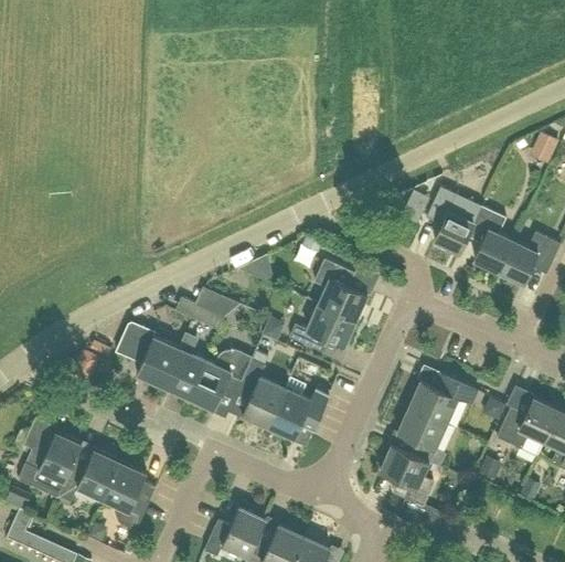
[(548,163),(560,139),(541,131),(530,155),(548,163)]
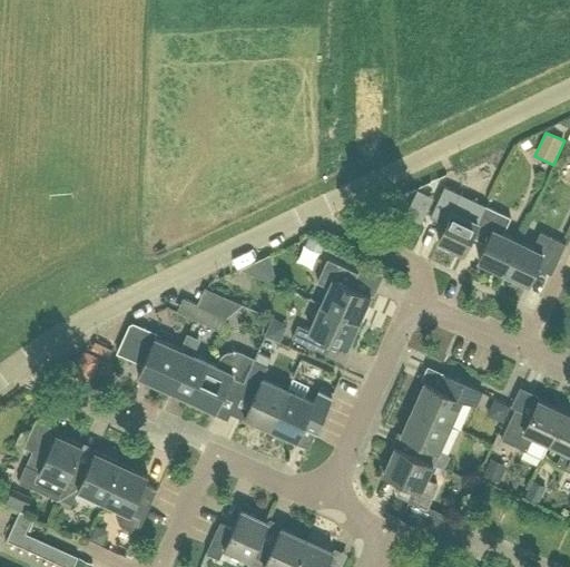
[(463,253),(471,237),(478,222),(463,215),(470,199),(444,187),(430,218),(444,225),(436,241),(463,253)]
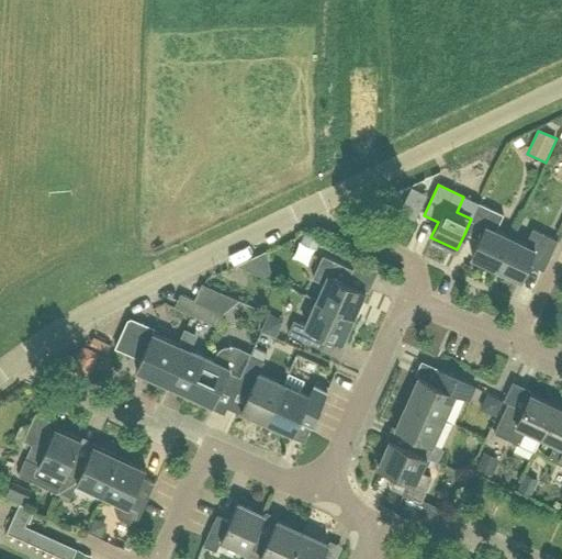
[(471,219),(464,234),(479,242),(471,256),(496,268),(510,237),(495,231),(503,215),(479,204),(472,219),(471,219)]
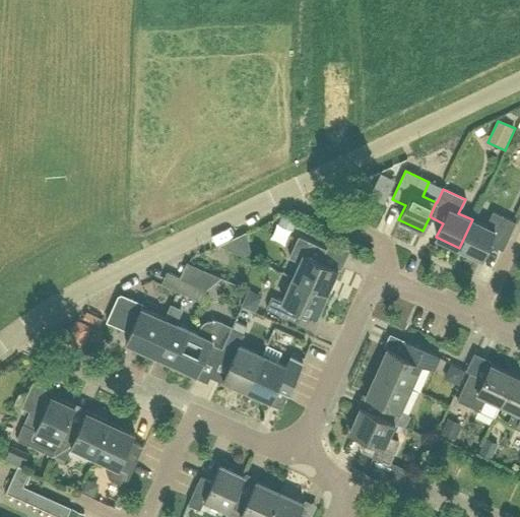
[(472,219),(459,248),(481,258),(489,245),(503,251),(507,241),(516,222),(493,212),(485,227),(472,219)]
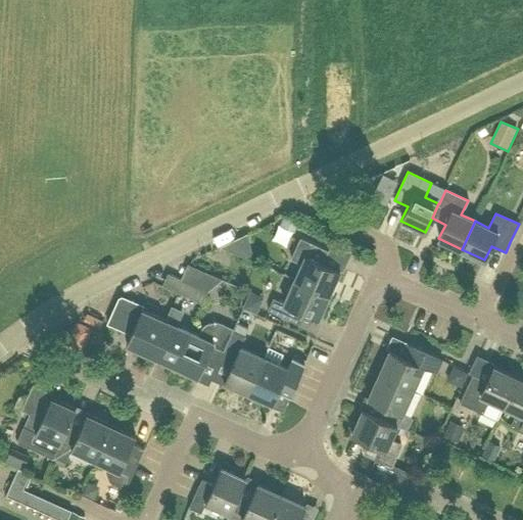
[(295,234),(299,224),(284,217),(280,228),(295,234)]
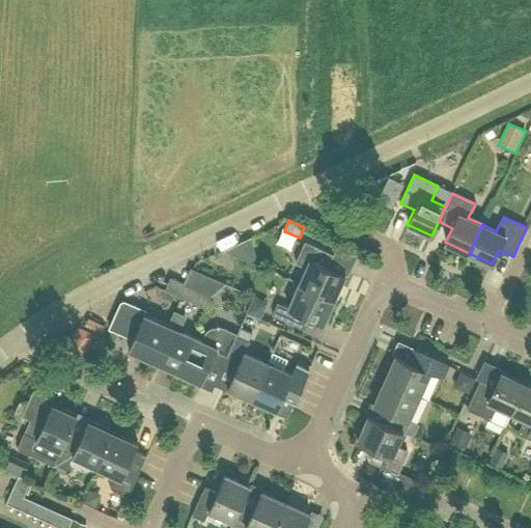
[(246,242),(225,252),(247,261),(251,261),(246,242)]
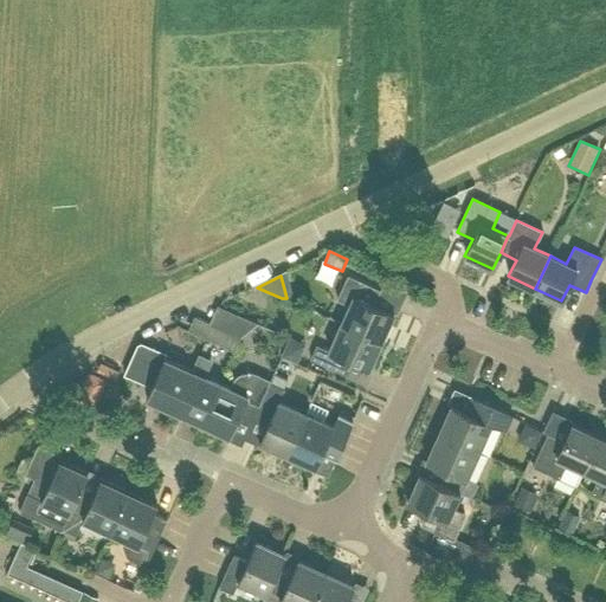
[(341,324),(381,342),(394,315),(374,305),(381,291),(347,277),(336,301),(349,306),(341,324)]
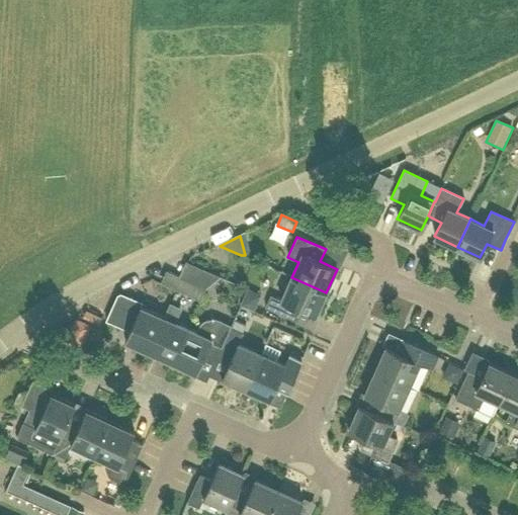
[(202,284),(208,287),(220,279),(204,272),(200,280),(202,284)]
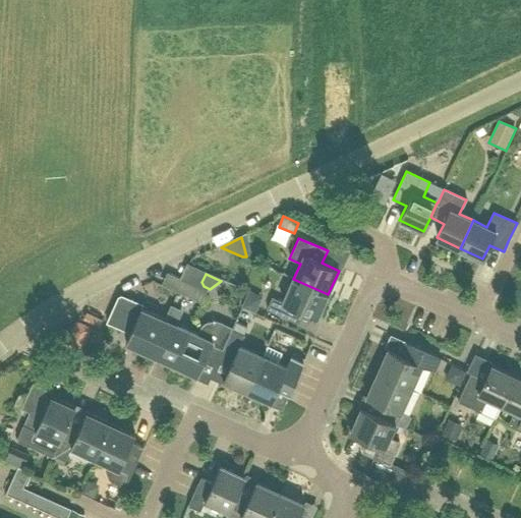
[(201,304),(208,291),(179,279),(173,292),(201,304)]
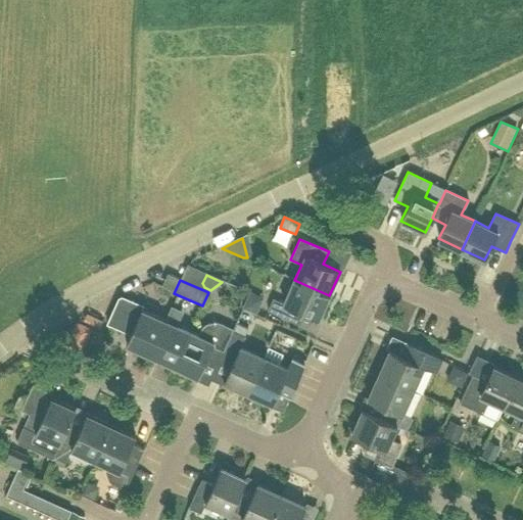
[(319,320),(329,295),(294,280),(284,303),(273,299),(268,312),(295,324),(301,312),(319,320)]
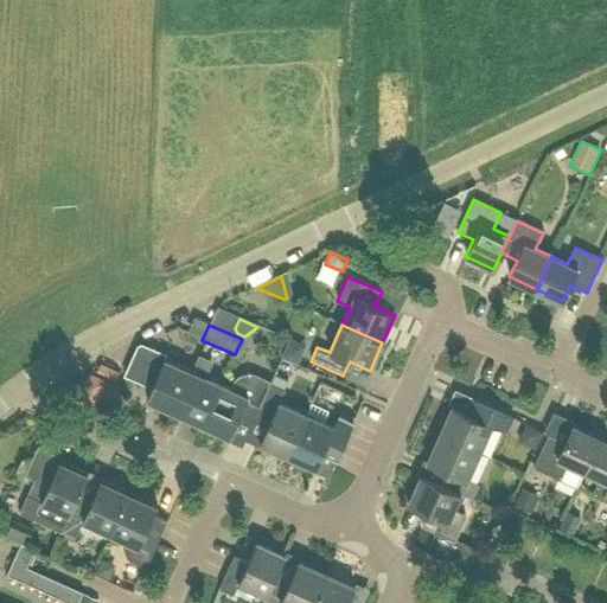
[(174,414),(192,373),(165,360),(166,357),(153,351),(141,345),(138,347),(123,377),(139,383),(140,380),(152,386),(146,401),(174,414)]
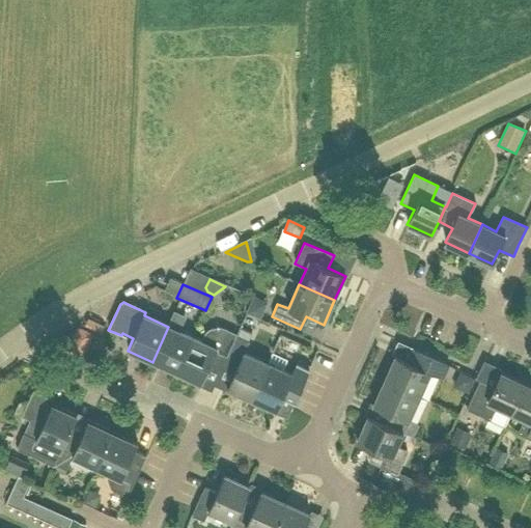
[(152,362),(176,372),(193,337),(179,332),(186,318),(174,314),(168,327),(152,362)]
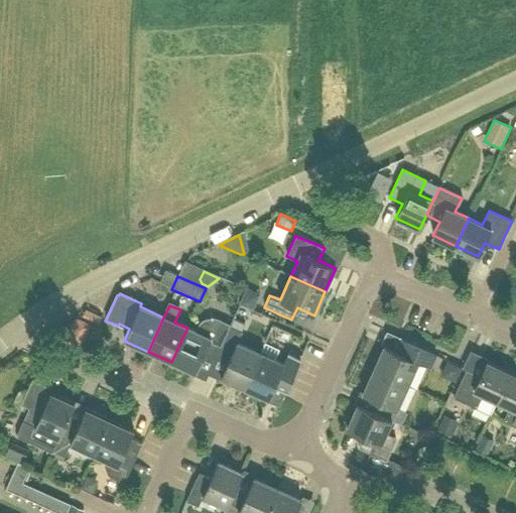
[(56,340),(67,344),(79,349),(89,327),(76,321),(71,332),(61,328),(56,340)]
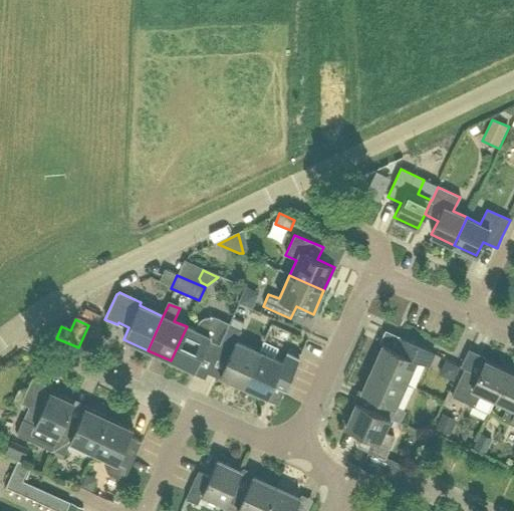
[(199,324),(194,330),(187,326),(171,360),(195,371),(203,354),(214,359),(216,354),(229,326),(229,325),(219,320),(212,319),(205,320),(199,324)]
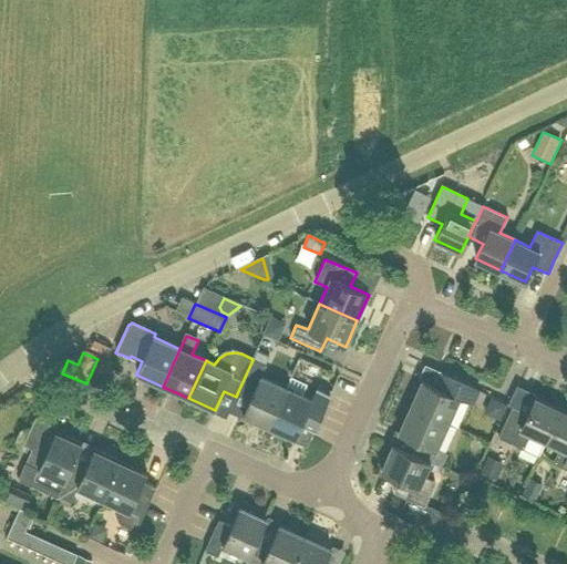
[(269,427),(286,389),(259,378),(265,366),(253,360),(238,391),(250,396),(241,414),(269,427)]
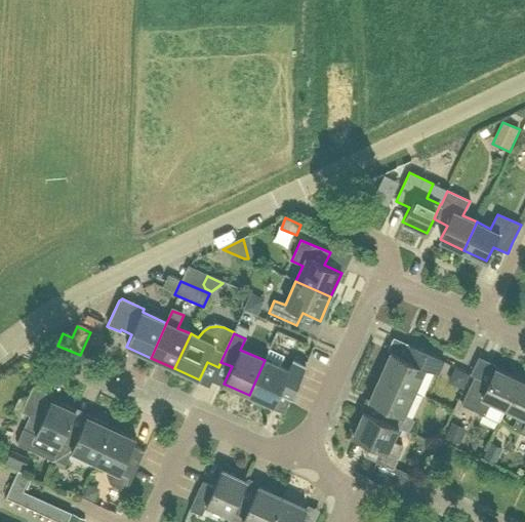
[(390,352),(378,376),(414,392),(425,368),(436,372),(441,360),(412,348),(407,360),(390,352)]
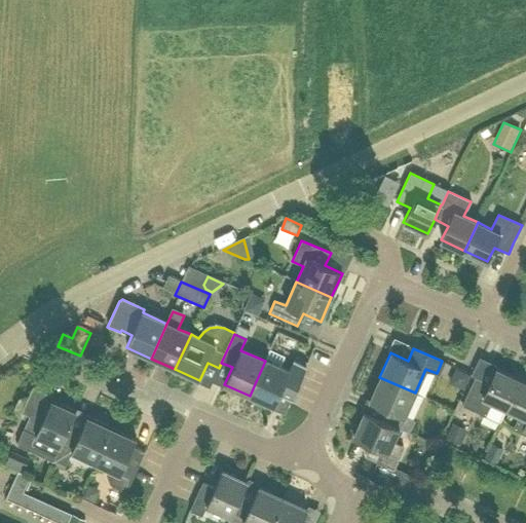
[(265,361),(250,396),(273,407),(282,389),(294,395),(306,367),(294,361),(289,372),(265,361)]
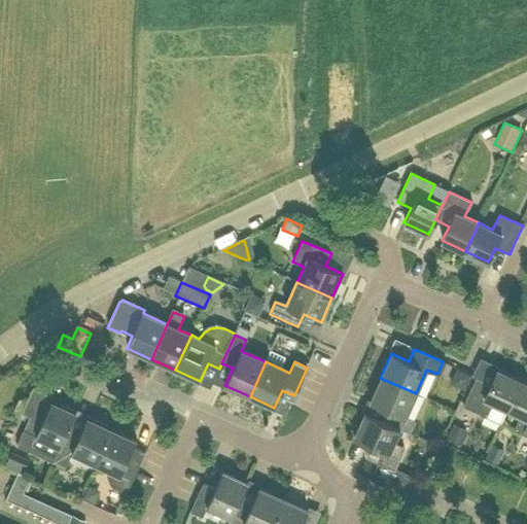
[(499,424),(506,410),(520,381),(497,371),(490,386),(477,379),(463,408),(499,424)]
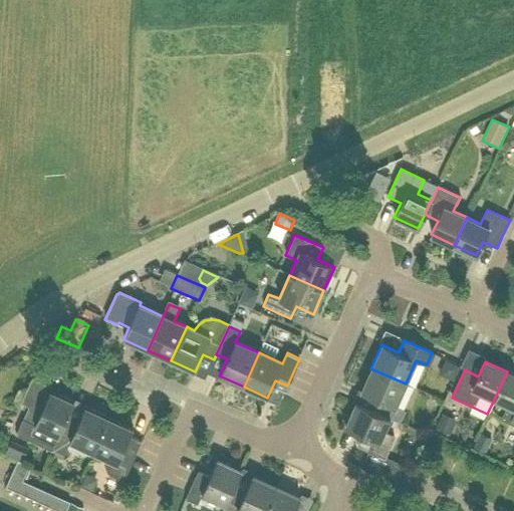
[(406,384),(370,368),(360,392),(377,400),(372,411),(391,419),(401,424),(406,412),(396,407),(406,384)]
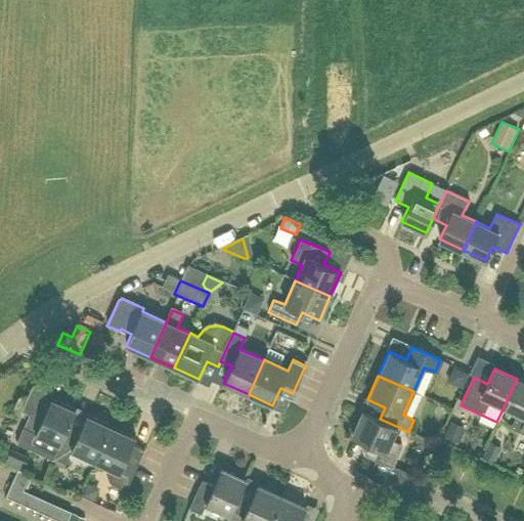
[(523,382),(517,379),(504,407),(518,415),(511,429),(523,435),(523,382)]
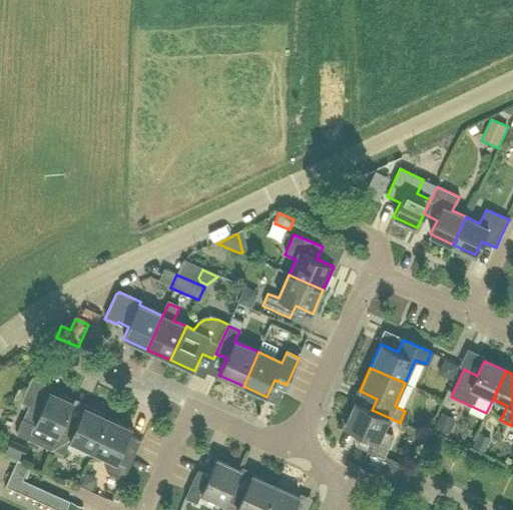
[(51,450),(58,436),(66,419),(73,402),(49,392),(41,408),(30,403),(16,434),(51,450)]
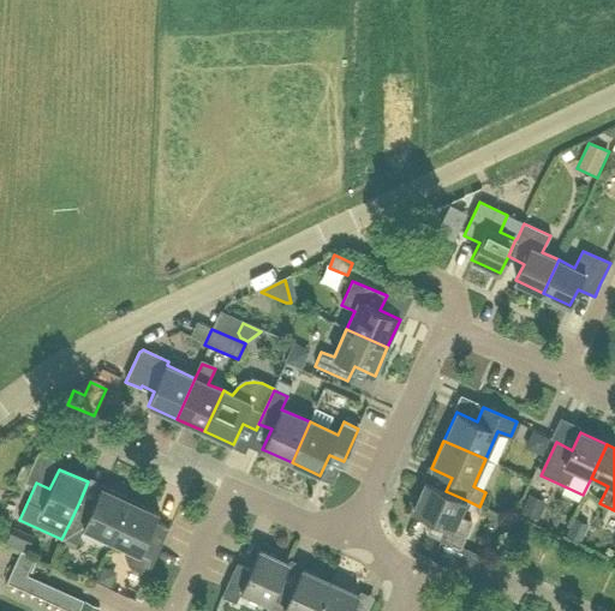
[(454,529),(467,501),(446,491),(425,483),(412,511),(433,520),(427,534),(460,549),(466,534),(454,529)]
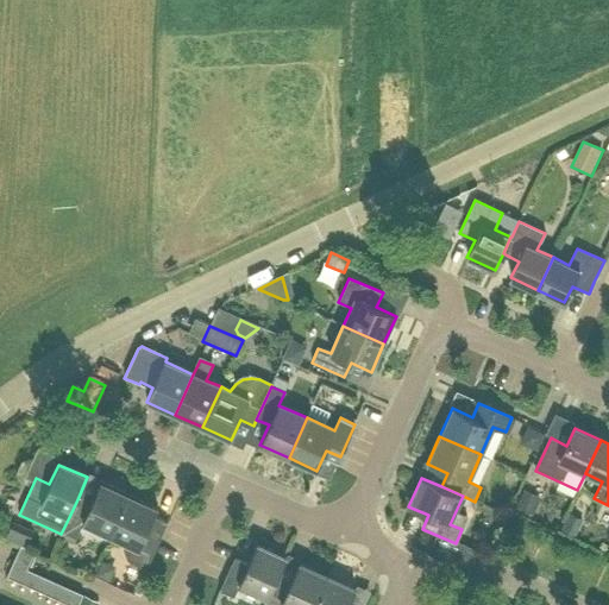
[(110,536),(127,496),(100,483),(92,503),(79,497),(69,517),(61,534),(75,540),(82,524),(110,536)]
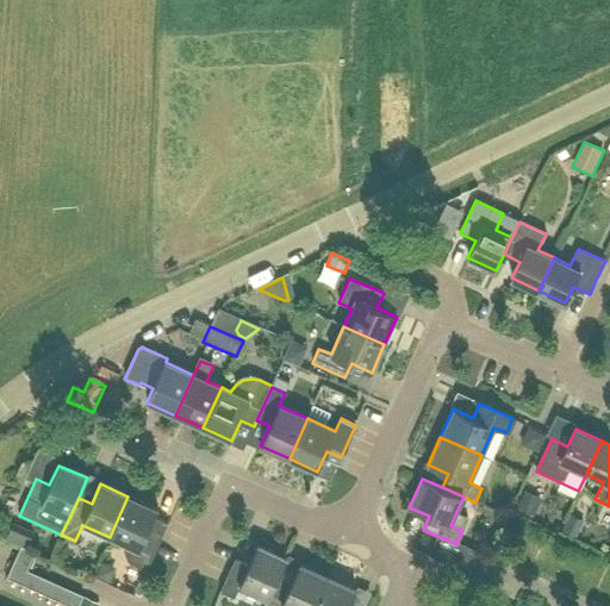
[(535,518),(542,501),(526,493),(517,510),(535,518)]
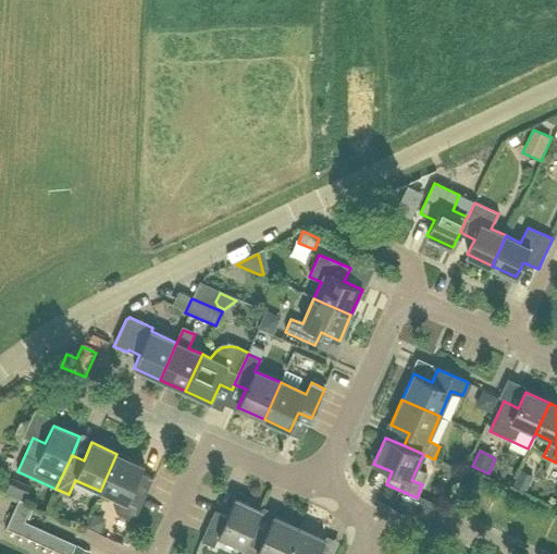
[(144,466),(116,454),(100,491),(115,499),(114,502),(118,512),(134,519),(153,478),(140,472),(144,466)]
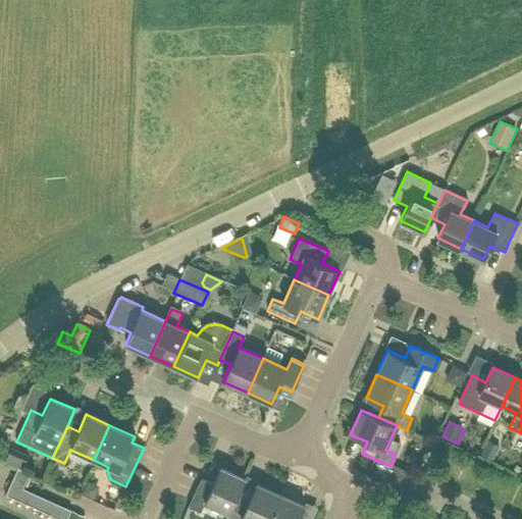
[(493,463),(501,448),(488,443),(481,457),(493,463)]
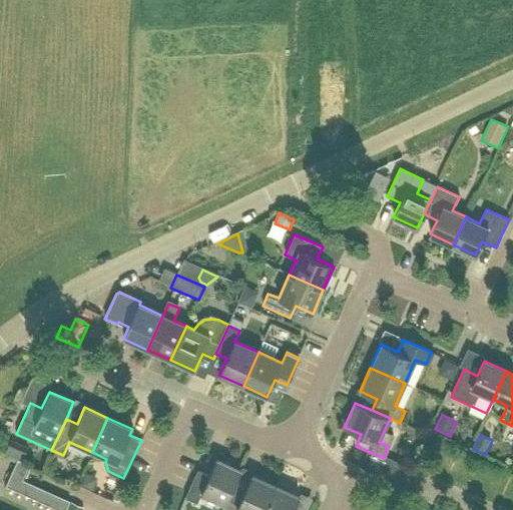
[(224,504),(232,487),(240,470),(216,460),(208,477),(197,471),(185,498),(197,504),(202,494),(224,504)]
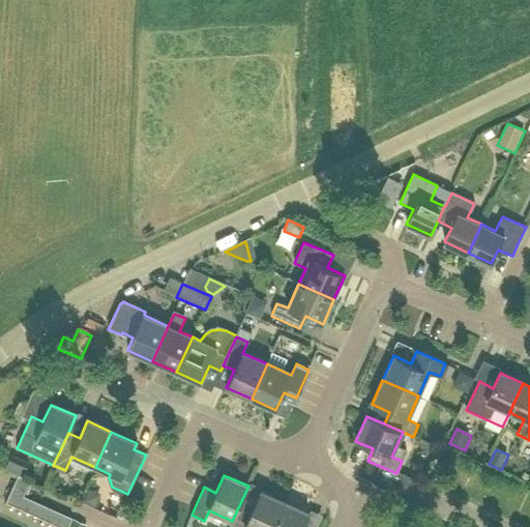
[(30,481),(18,476),(5,504),(56,526),(68,526),(72,519),(24,497),(30,481)]
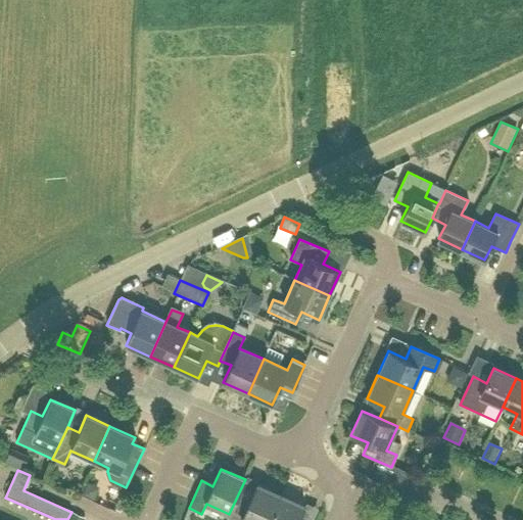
[(94,501),(99,489),(87,483),(82,495),(94,501)]
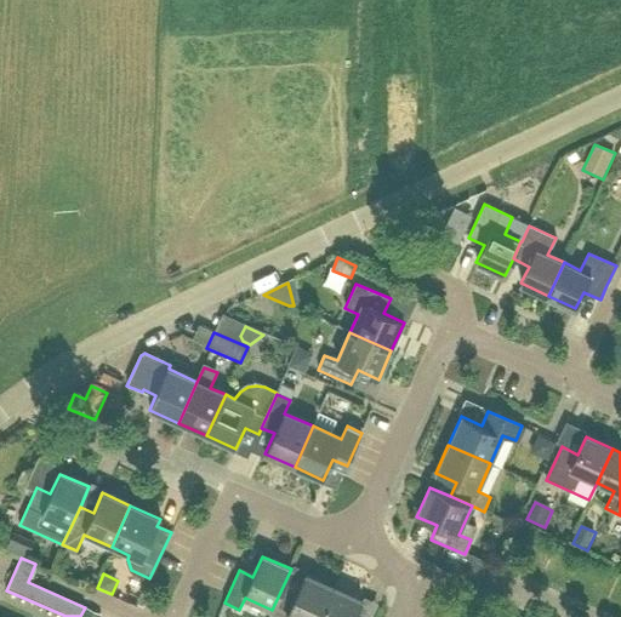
[(320,616),(334,588),(306,576),(296,596),(281,589),(272,610),(269,616),(320,616)]
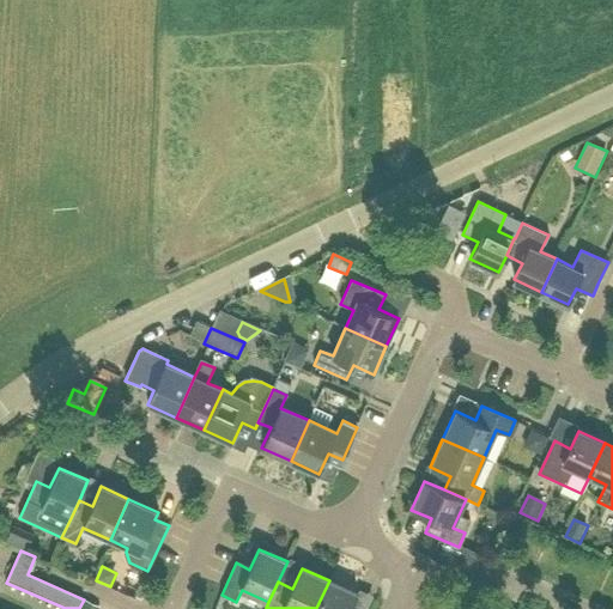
[(329,580),(316,608),(351,608),(358,594),(329,580)]
